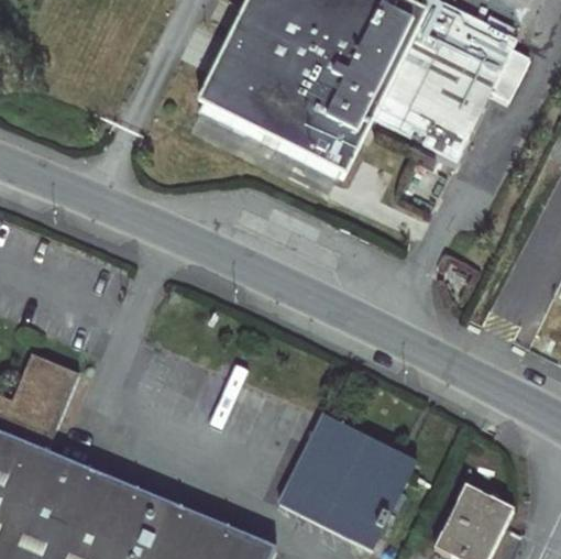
[(416,129),(428,134),(452,146),(459,132),(468,136),(517,37),(441,0),(427,0),(425,4),(417,0),(245,0),(243,7),(241,7),(227,35),(229,35),(198,99),(205,103),(200,113),(334,179),(365,116),(411,138),(416,129)]
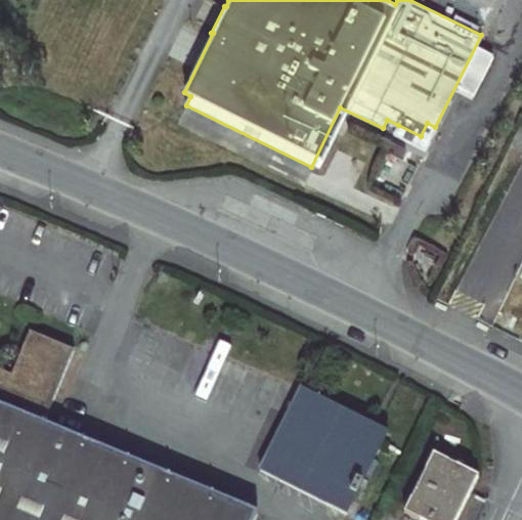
[(395,133),(426,147),(435,127),(427,123),(421,136),(398,125),(395,133)]
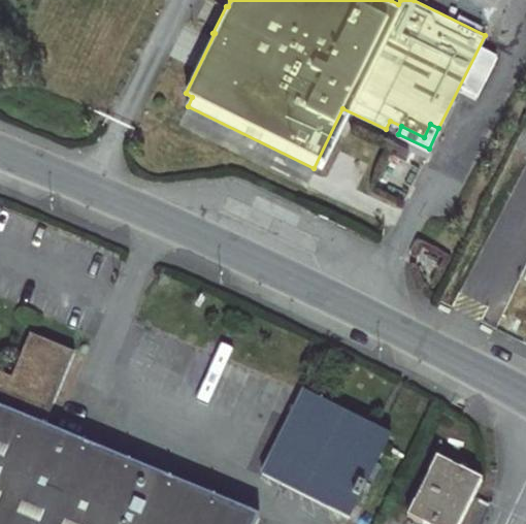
[(525,261),(502,310),(525,321),(525,261)]
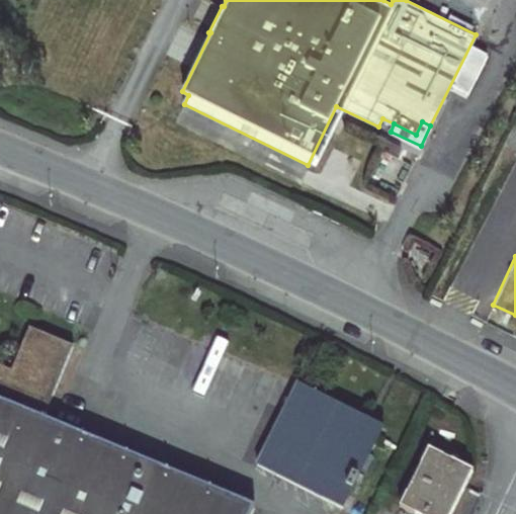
[(0,513),(248,513),(253,503),(40,415),(71,343),(27,325),(9,367),(0,363),(0,513)]
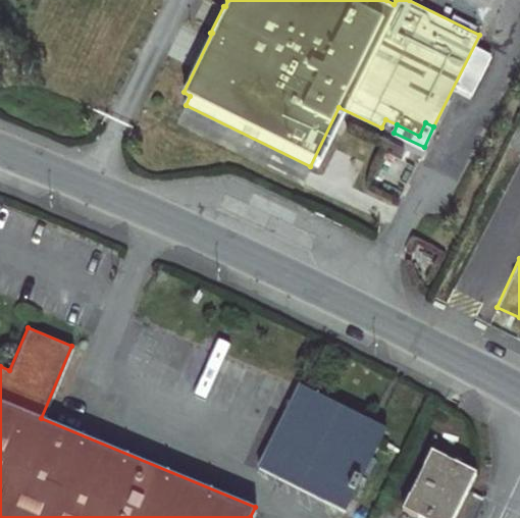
[(384,426),(299,383),(257,465),(344,509),(384,426)]
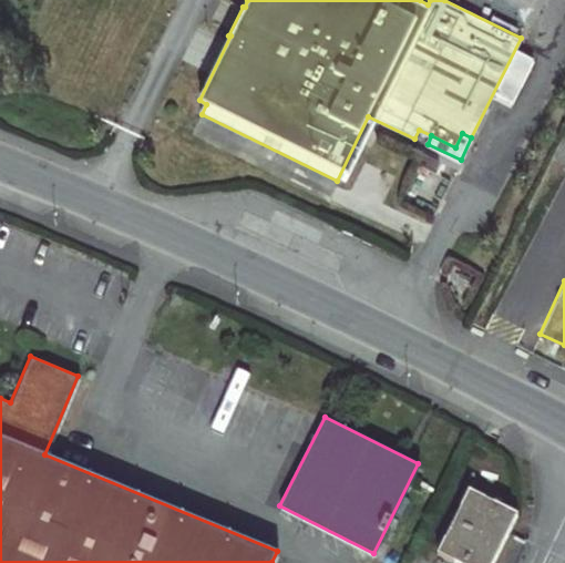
[(489,562),(515,512),(468,488),(435,552),(458,562),(489,562)]
